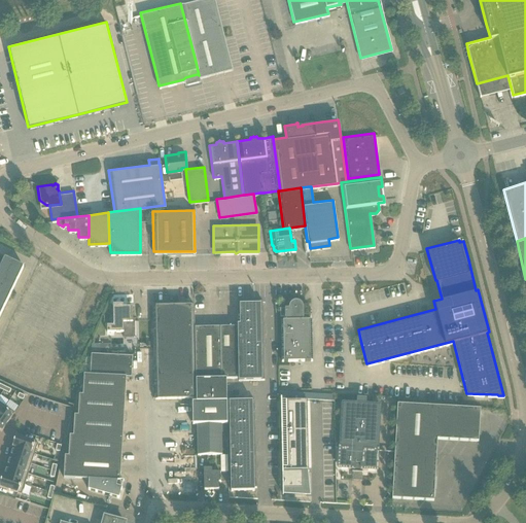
[(0,309),(23,264),(3,254),(0,262),(0,309)]
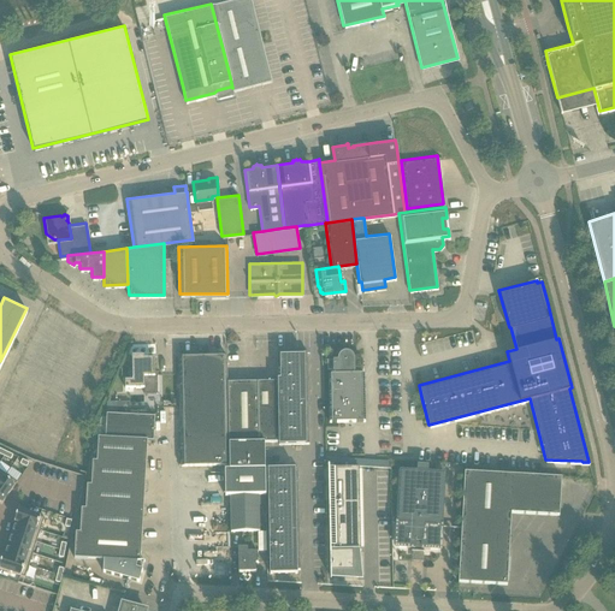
[(331,356),(326,356),(326,367),(332,366),(332,371),(327,371),(327,383),(327,419),(365,419),(364,383),(364,371),(354,371),(353,356),(353,355),(353,354),(353,353),(352,351),(352,350),(350,349),(349,349),(348,348),(347,348),(346,348),(344,348),(343,348),(342,349),(341,349),(339,350),(338,350),(338,351),(337,353),(337,354),(337,355),(336,356),(331,356)]
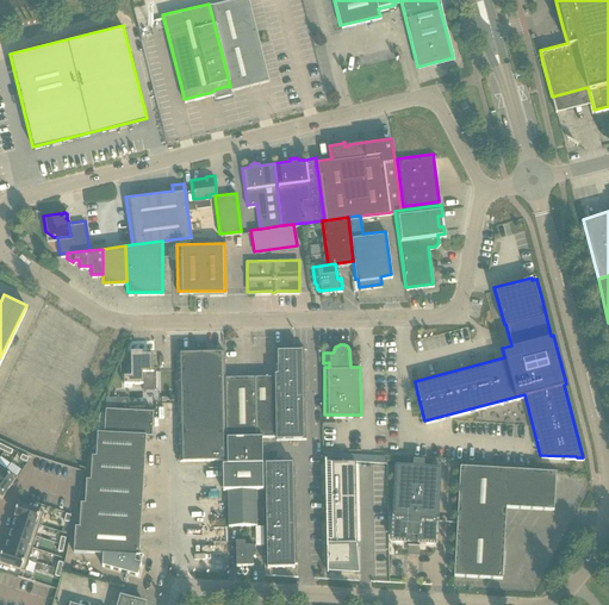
[(285,345),(273,345),(274,374),(274,431),(275,430),(275,434),(275,437),(305,436),(303,345),(291,345),(291,347),(285,348),(285,345)]
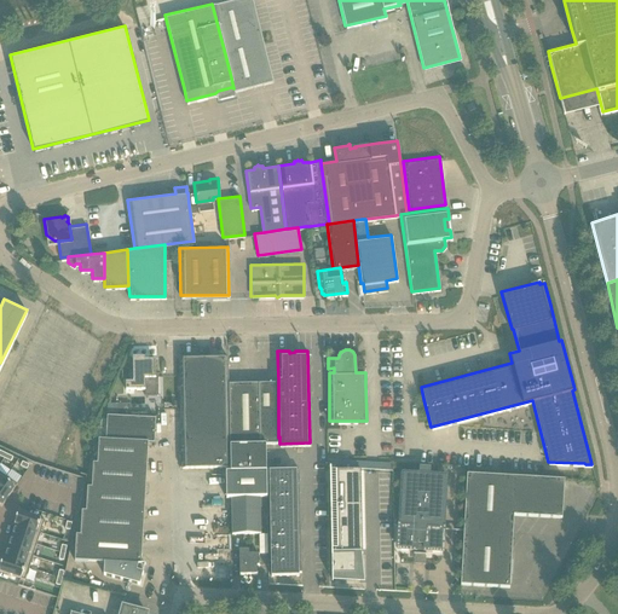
[(154,374),(154,357),(143,357),(143,353),(132,354),(132,378),(125,378),(125,387),(143,387),(143,392),(157,392),(157,374),(154,374)]
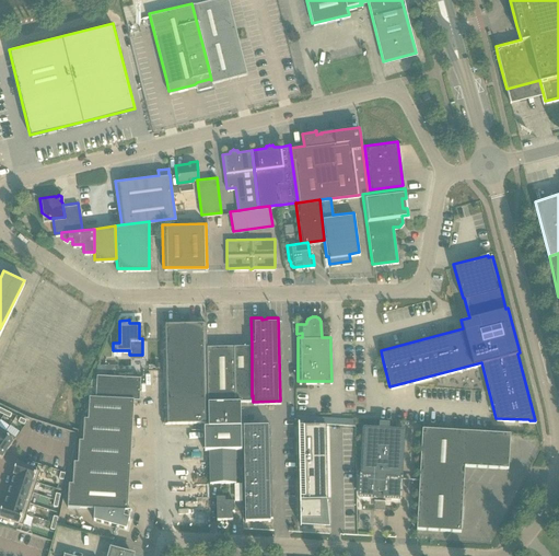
[(206,345),(205,321),(161,322),(162,333),(163,400),(185,398),(207,398),(206,345)]
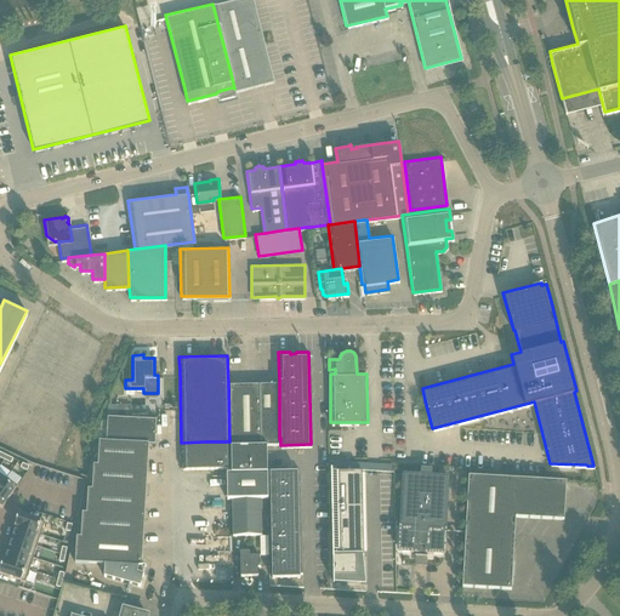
[(260,441),(259,381),(228,382),(229,441),(229,443),(260,441)]
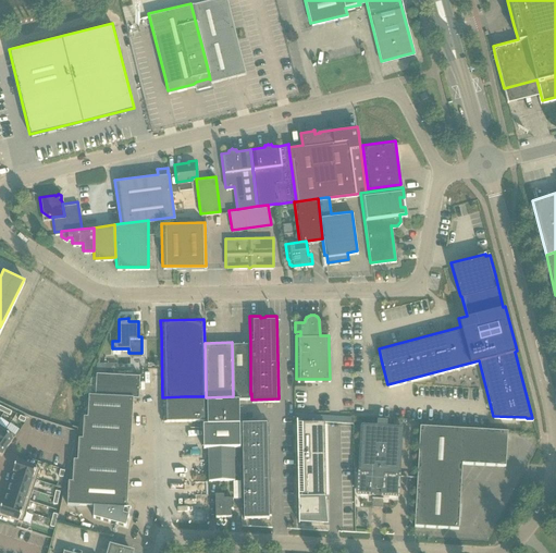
[(250,342),(232,342),(233,396),(238,396),(251,396),(251,393),(250,394),(250,342)]
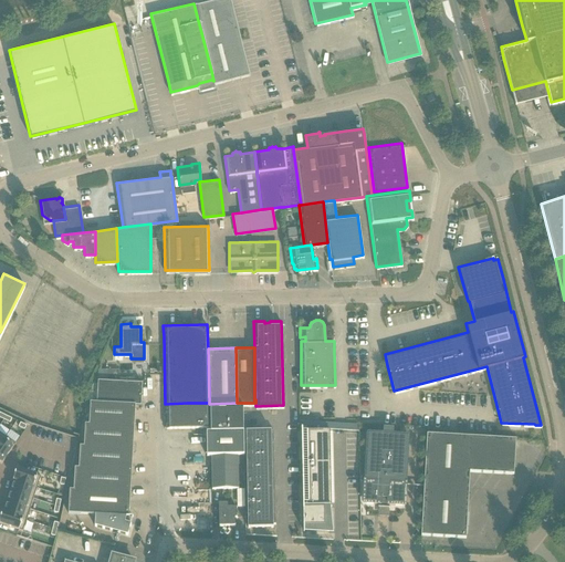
[(106,365),(106,376),(139,377),(139,366),(106,365)]
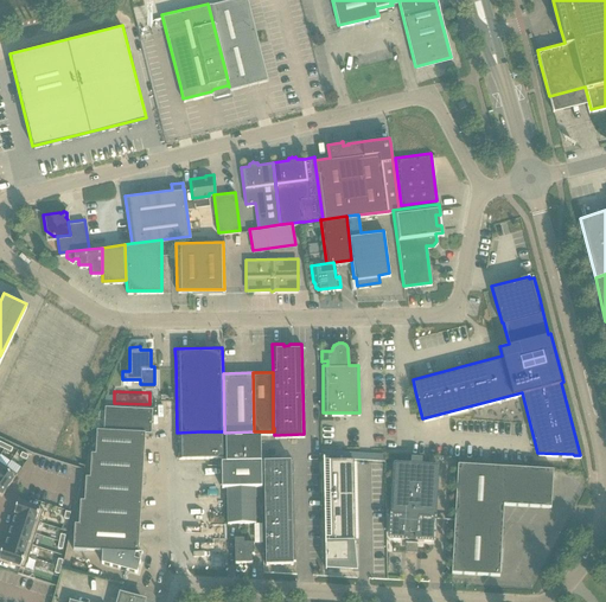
[(151,431),(151,418),(152,407),(103,404),(102,428),(144,430),(151,431)]
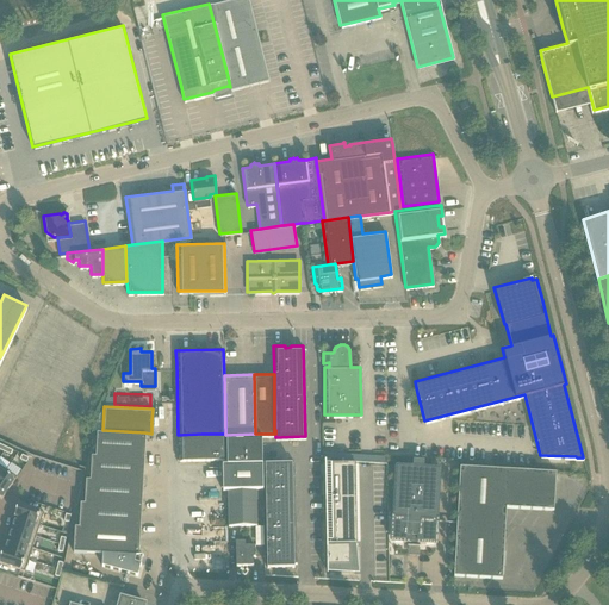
[(137,552),(144,432),(103,430),(97,429),(94,453),(91,453),(89,476),(85,476),(84,500),(80,500),(78,524),(74,524),(73,549),(101,550),(101,562),(136,572),(140,560),(142,560),(143,555),(142,554),(142,553),(137,552)]
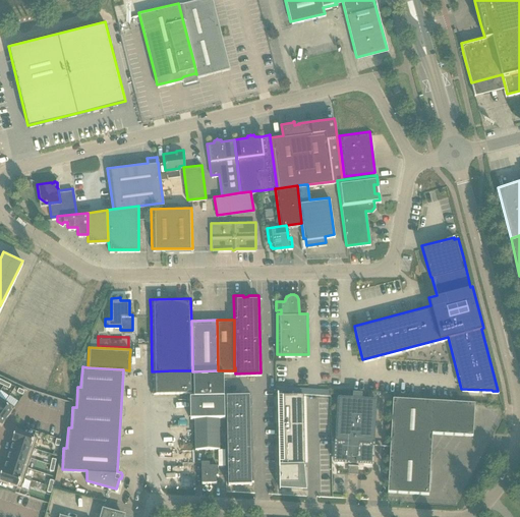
[(192,391),(192,371),(192,370),(172,370),(152,371),(152,392),(172,391),(192,391)]
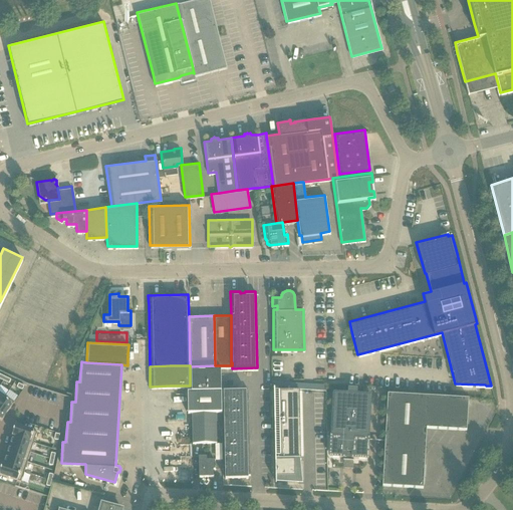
[(190,386),(190,390),(220,390),(220,365),(215,365),(190,366),(190,386)]
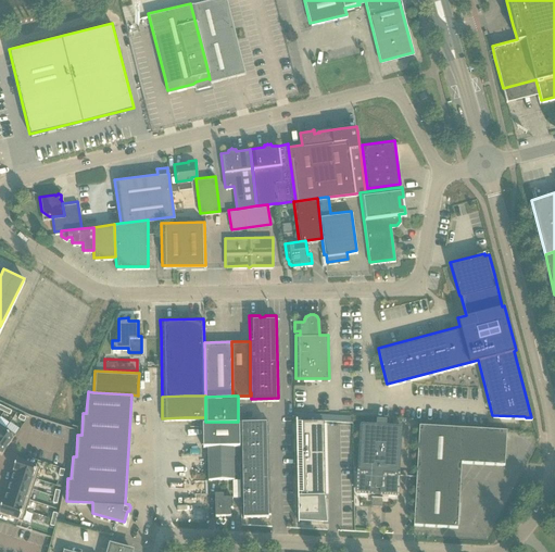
[(324,485),(324,458),(323,419),(295,421),(295,417),(294,417),(297,507),(297,518),(298,518),(298,516),(317,516),(318,516),(320,514),(320,513),(320,496),(324,496),(324,485)]
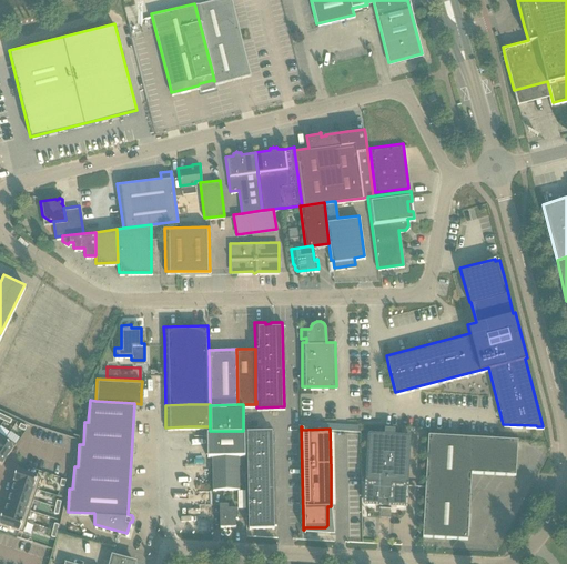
[(393,433),(393,427),(384,426),(384,433),(367,432),(364,491),(364,502),(380,503),(380,505),(378,505),(390,506),(390,505),(388,505),(388,503),(405,504),(408,434),(393,433)]
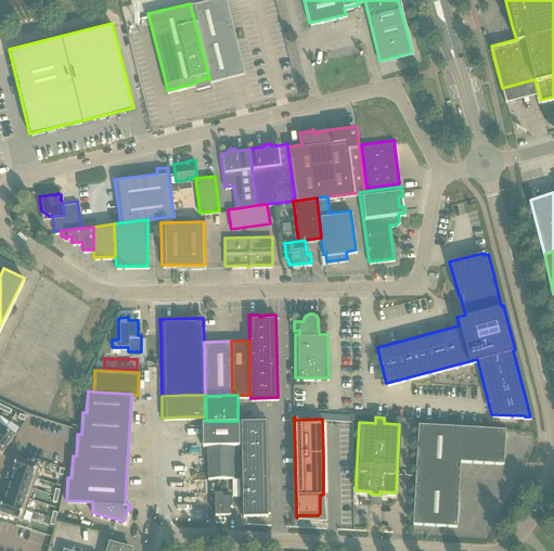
[(268,419),(240,420),(242,511),(242,514),(267,514),(267,511),(269,511),(268,419)]
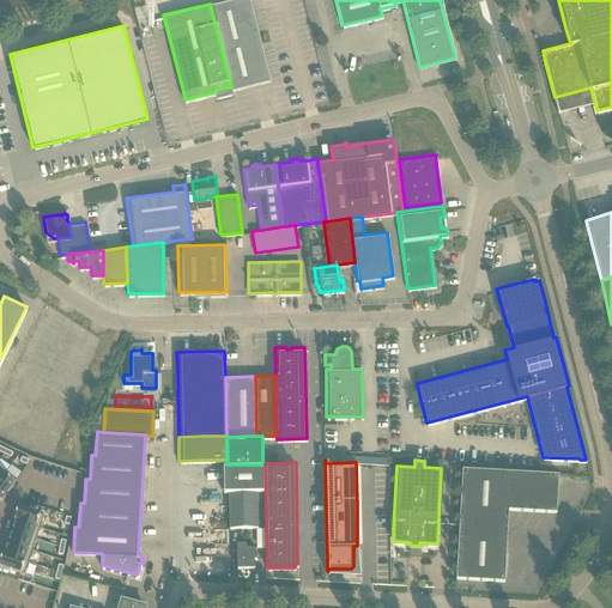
[(223,490),(262,488),(262,464),(226,464),(223,464),(223,490)]
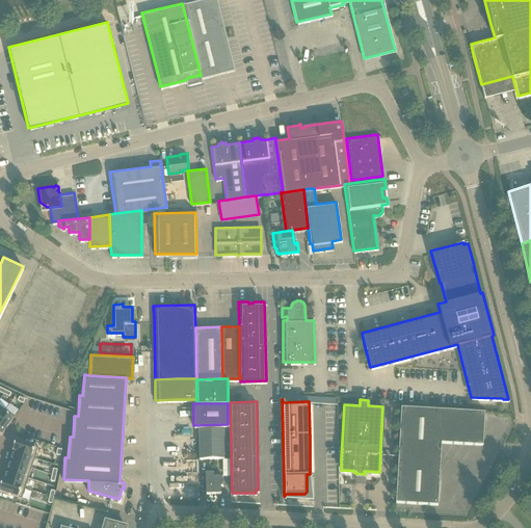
[(482,443),(483,410),(400,404),(395,500),(436,502),(441,440),(482,443)]
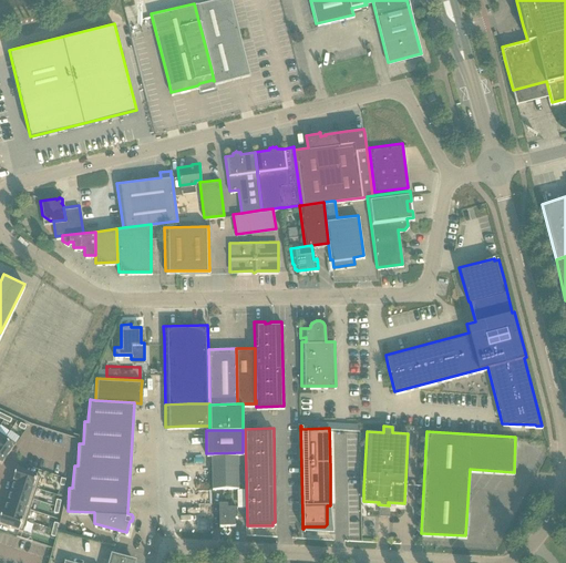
[(4,433),(0,440),(0,461),(14,440),(4,433)]
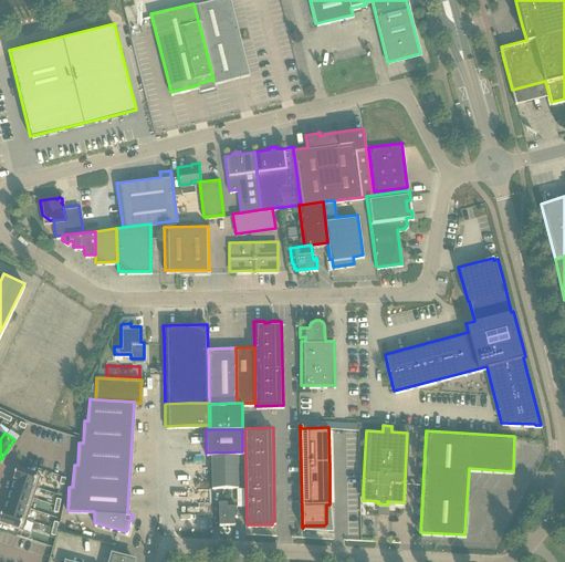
[(211,486),(237,486),(237,453),(210,453),(211,486)]
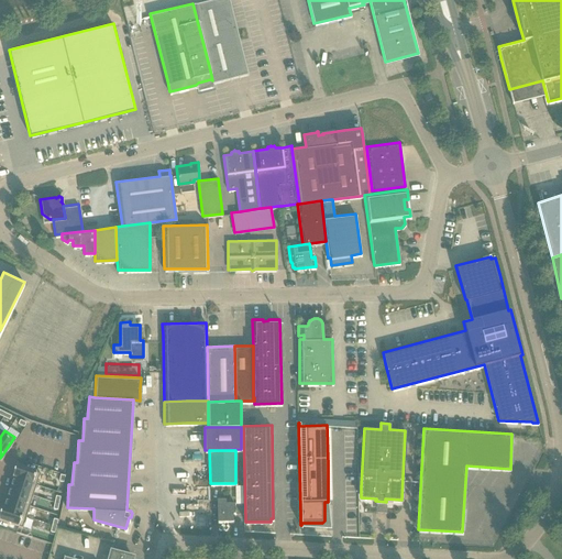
[(15,462),(12,474),(24,478),(35,482),(40,471),(15,462)]
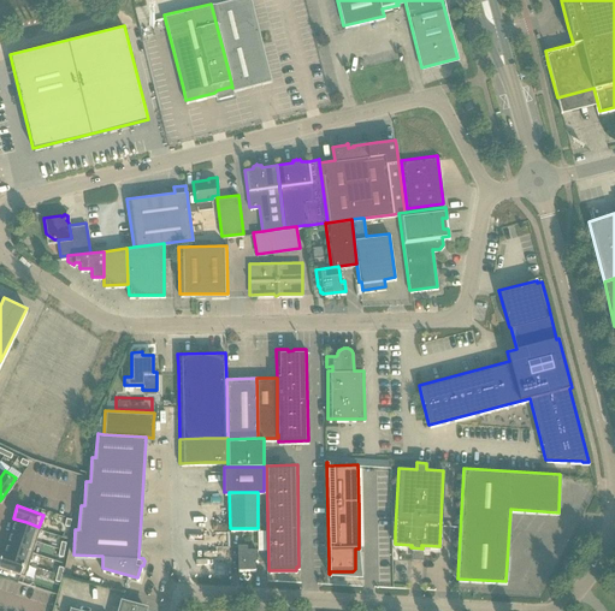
[(13,521),(10,529),(22,534),(35,538),(39,527),(27,522),(13,518),(13,521)]
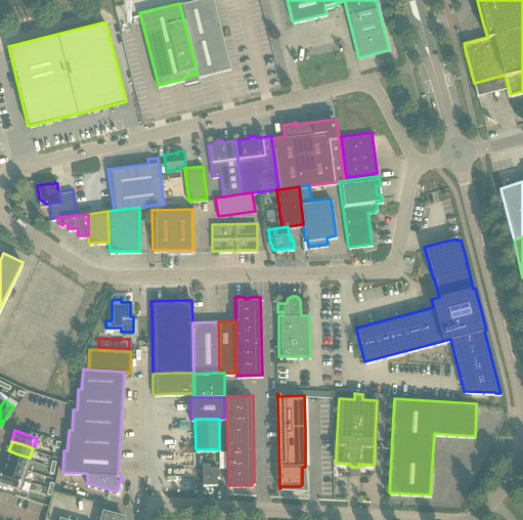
[(8,450),(5,461),(15,464),(27,468),(30,458),(18,455),(8,450)]
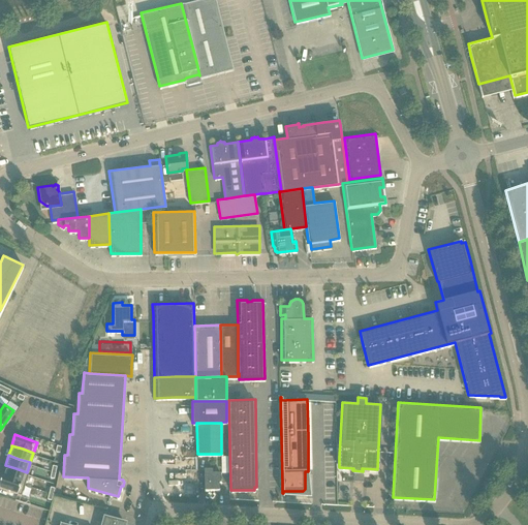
[(2,474),(1,475),(13,479),(24,483),(27,472),(16,468),(5,465),(2,474)]
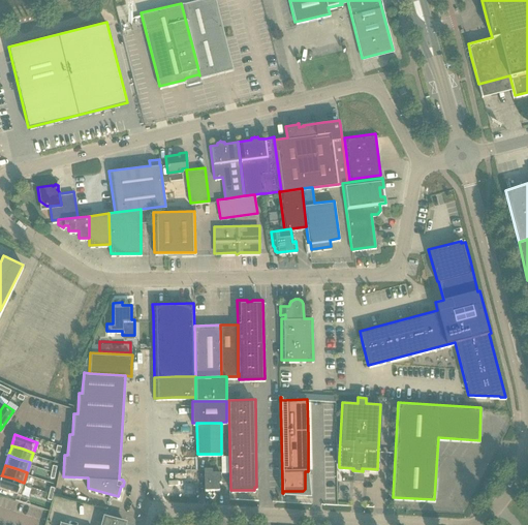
[(212,471),(212,467),(204,467),(204,489),(218,488),(218,481),(220,481),(220,471),(212,471)]
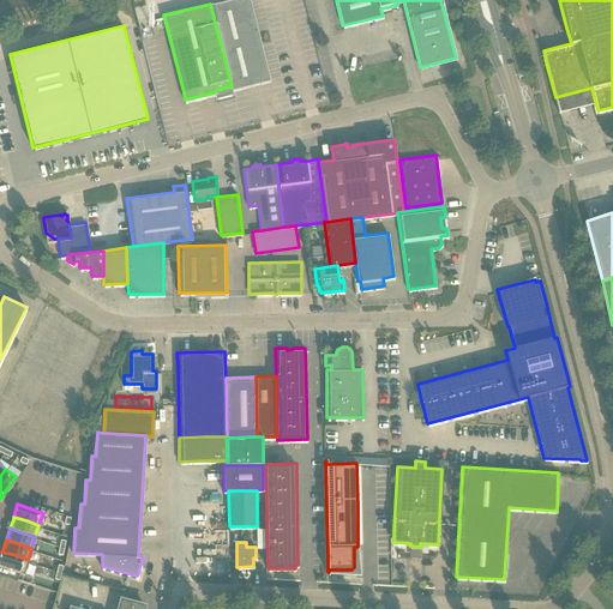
[(0,564),(23,572),(28,560),(16,555),(1,552),(0,556),(0,564)]
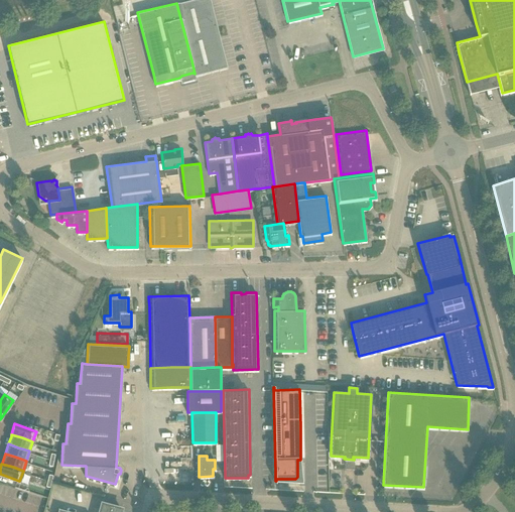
[(119,511),(121,508),(102,503),(99,511),(74,511),(58,508),(56,511),(119,511)]
